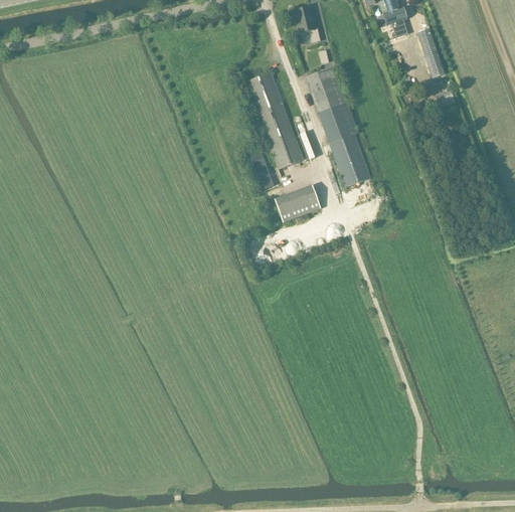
[(380,0),(378,1),(382,13),(386,24),(391,22),(396,36),(406,32),(403,22),(402,22),(400,19),(405,17),(402,6),(398,7),(395,0),(380,0)]
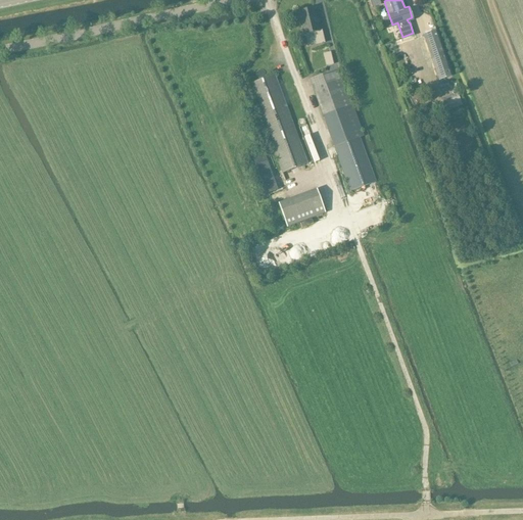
[(314,6),(298,9),(303,32),(313,30),(316,43),(325,41),(322,28),(319,29),(314,6)]
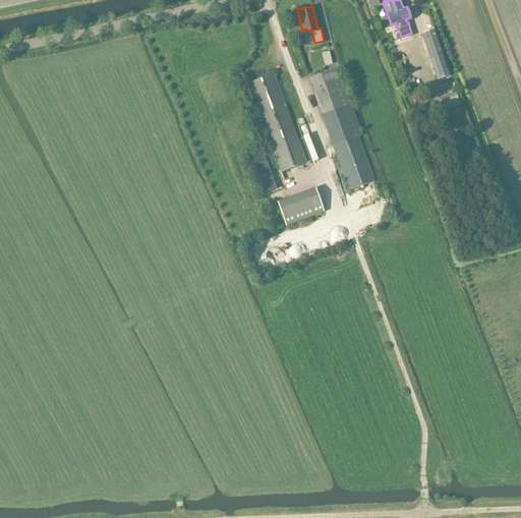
[(435,29),(422,33),(438,77),(450,73),(435,29)]
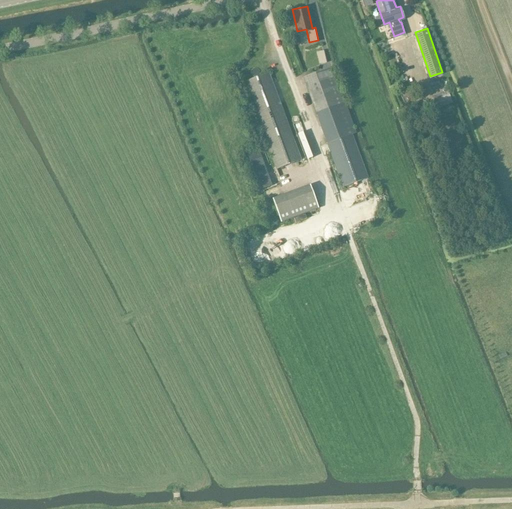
[(332,65),(303,76),(306,86),(335,75),(332,65)]
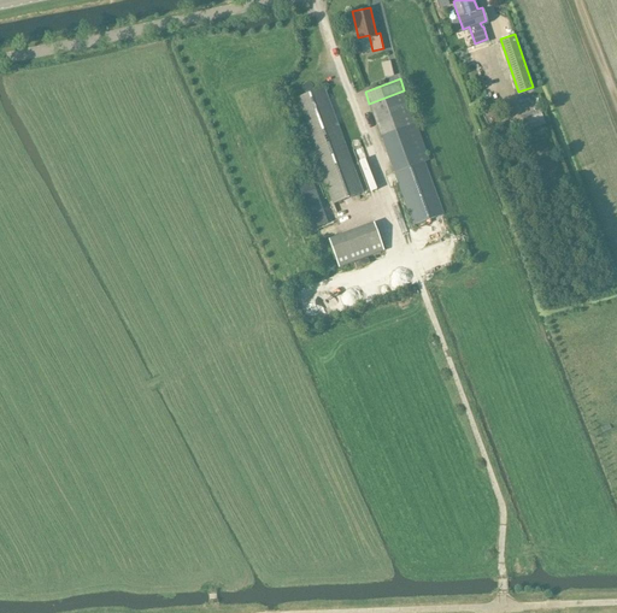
[(353,176),(319,87),(298,95),(306,121),(315,117),(321,133),(312,136),(330,184),(353,176)]
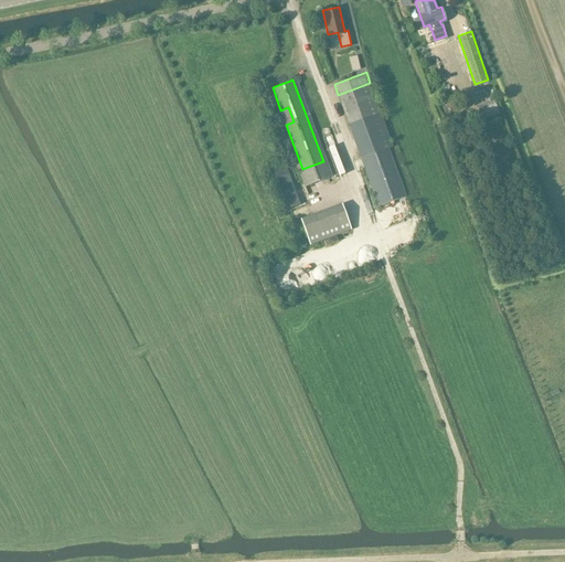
[(499,110),(496,102),(482,106),(486,115),(499,110)]
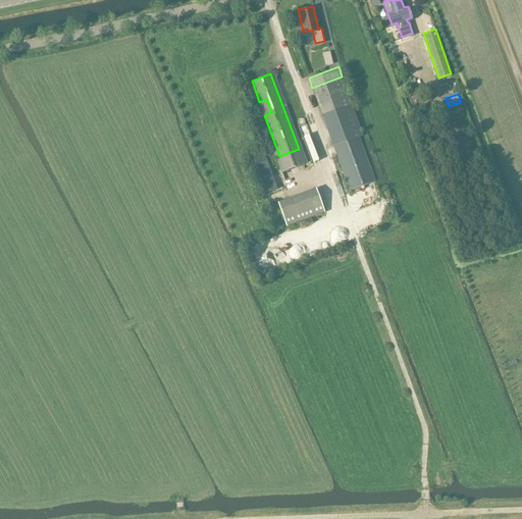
[(426,103),(429,113),(437,110),(433,100),(426,103)]
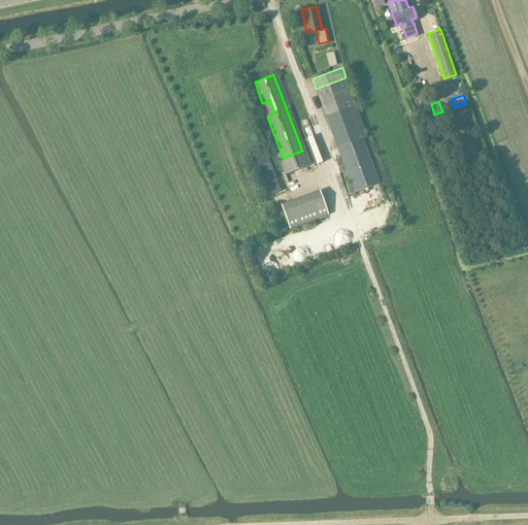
[(290,227),(328,211),(320,189),(281,203),(290,227)]
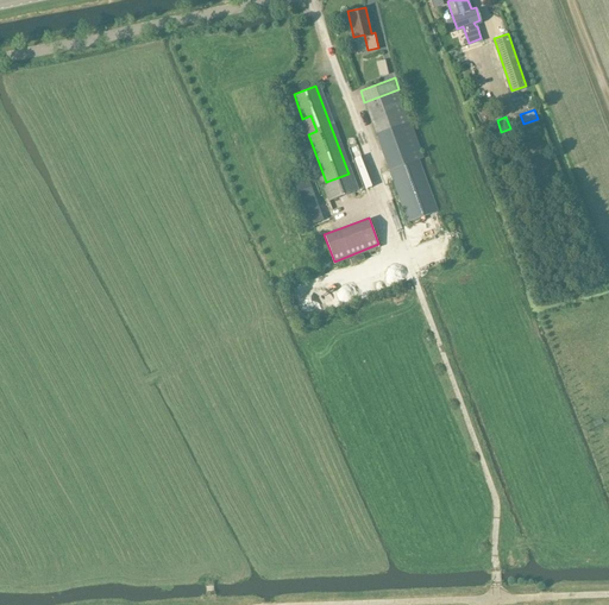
[(573,239),(570,231),(562,233),(565,243),(573,239)]
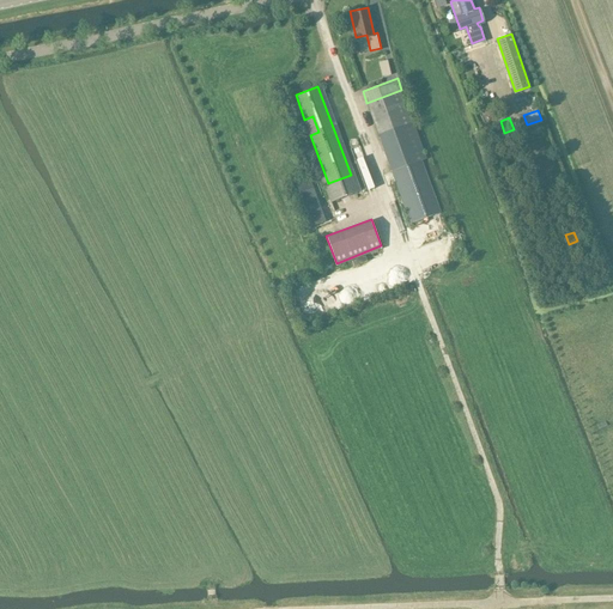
[(548,268),(545,255),(536,257),(540,270),(548,268)]
